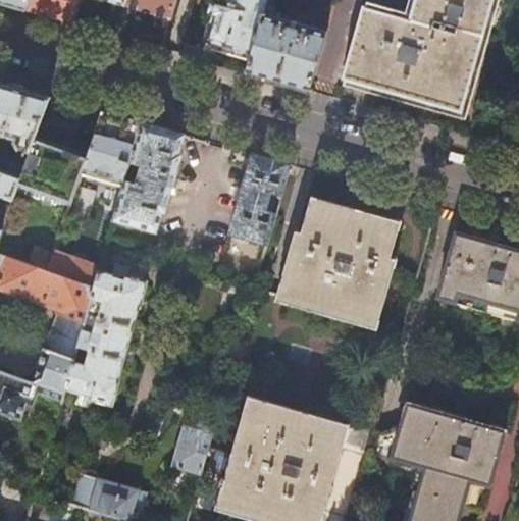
[(0,4),(9,7),(23,11),(27,0),(0,0),(0,4)]
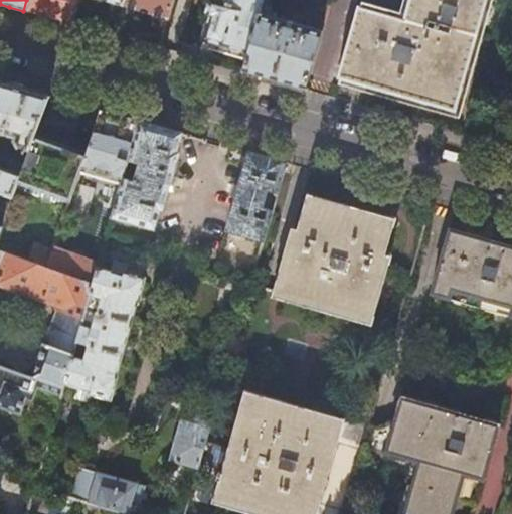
[(40,16),(71,24),(77,0),(26,0),(23,11),(40,16)]
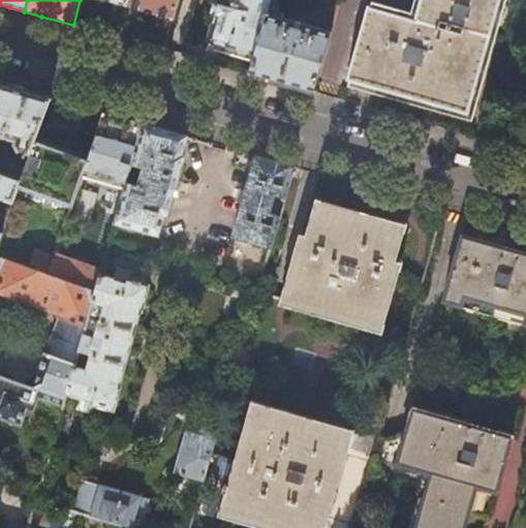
[(125,0),(123,6),(150,13),(172,21),(177,0),(125,0)]
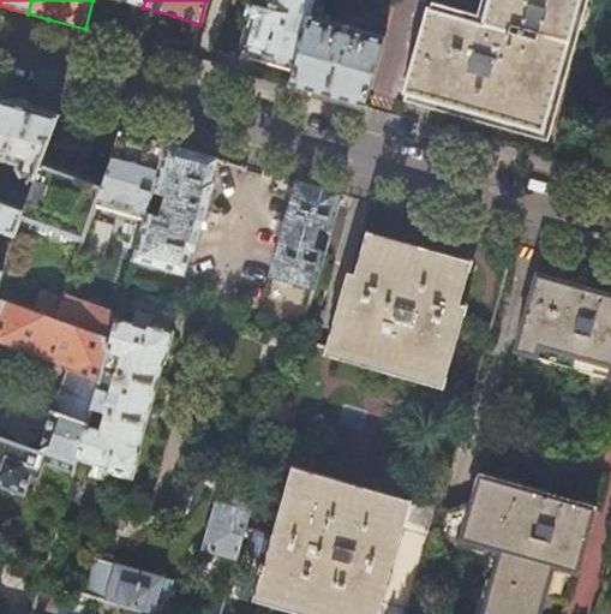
[(244,17),(247,22),(240,47),(261,53),(294,63),(312,0),(250,0),(247,3),(244,17)]
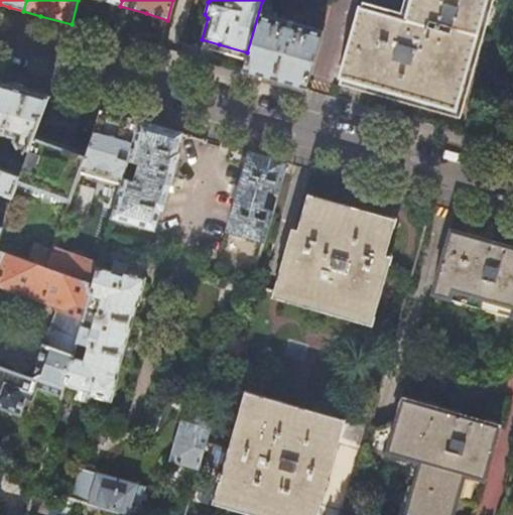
[(267,80),(303,90),(321,31),(267,16),(271,0),(262,0),(247,52),(241,73),(267,80)]
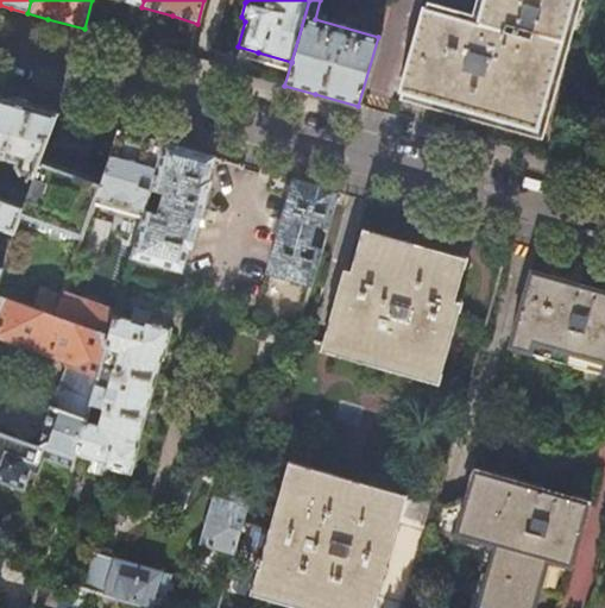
[(438,12),(421,7),(397,93),(449,108),(533,132),(561,32),(569,0),(479,0),(473,22),(438,12)]
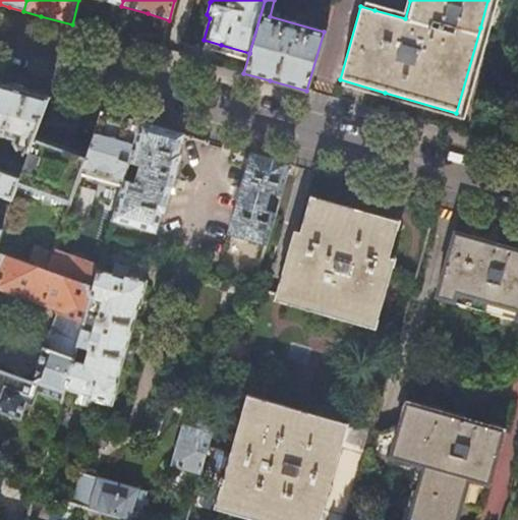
[(16,150),(26,153),(32,138),(46,97),(0,82),(0,134),(13,138),(12,142),(16,150)]
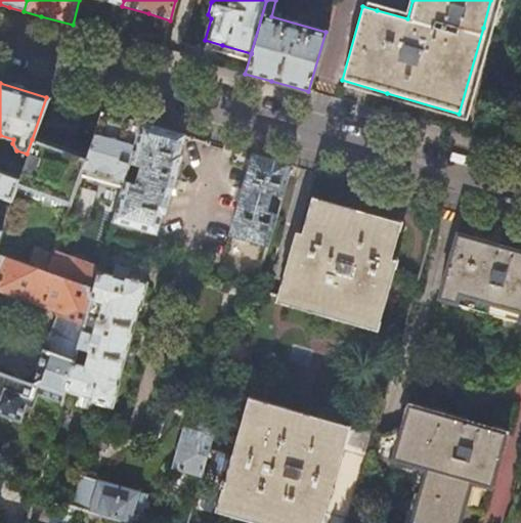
[(101,113),(85,158),(79,174),(122,186),(139,123),(111,115),(101,113)]
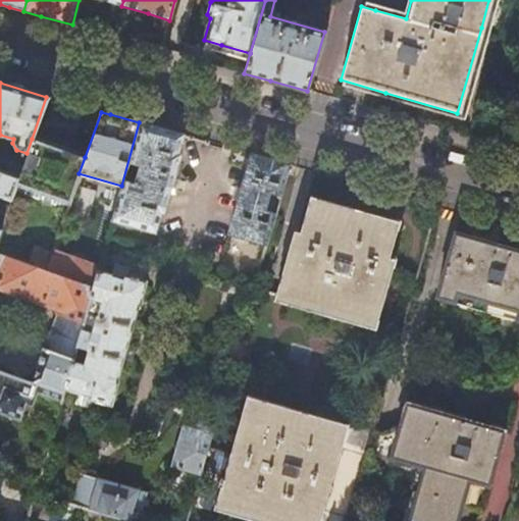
[(139,122),(121,186),(111,219),(154,231),(160,212),(163,212),(179,154),(176,153),(182,135),(152,126),(139,122)]
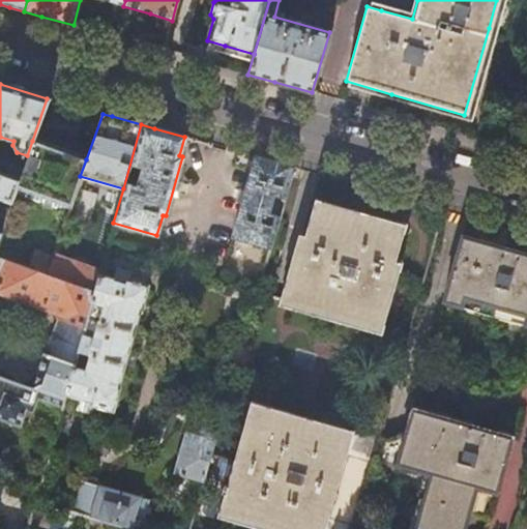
[(32,141),(27,155),(18,180),(16,187),(25,192),(69,208),(80,176),(86,159),(59,150),(41,144),(32,141)]
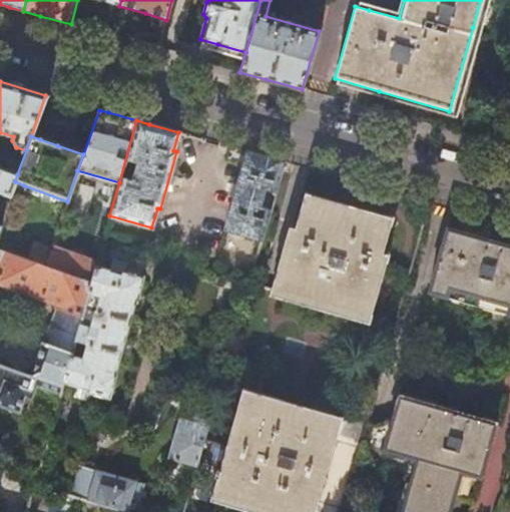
[(266,157),(246,151),(223,229),(260,240),(269,209),(260,206),(265,190),(274,193),(282,161),(266,157)]
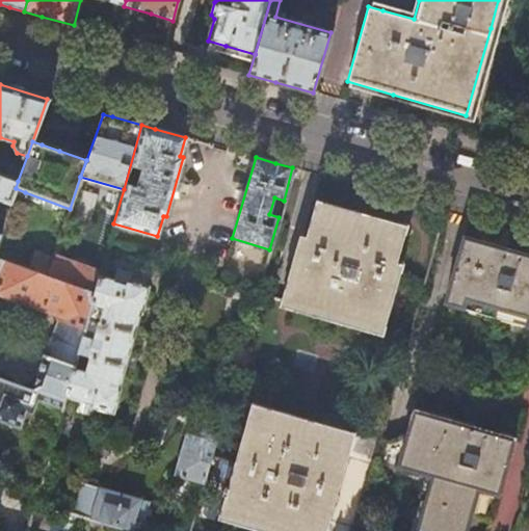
[(16,188),(18,181),(0,174),(0,261),(4,263),(9,250),(0,246),(0,201),(9,205),(16,188)]
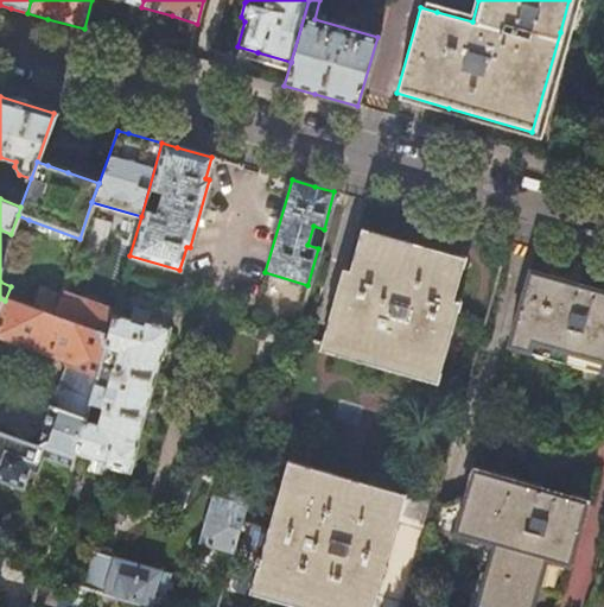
[(322,343),(434,377),(456,307),(449,304),(459,264),(424,253),(361,234),(348,277),(342,276),(322,343)]
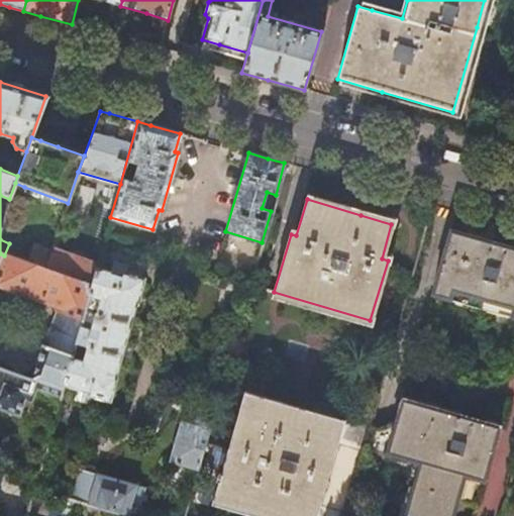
[(432,296),(513,319),(513,249),(470,237),(450,232),(432,296)]
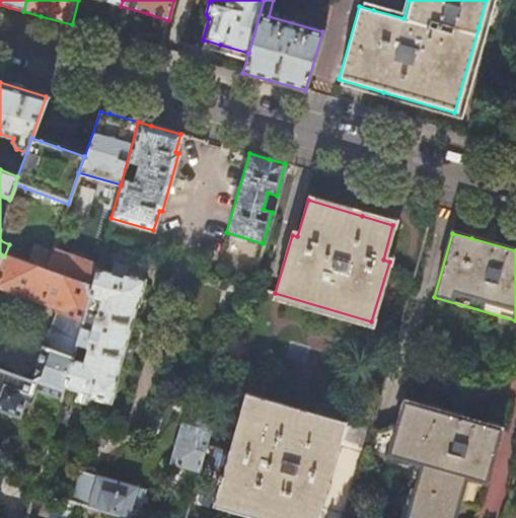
[(44,270),(48,257),(34,253),(29,266),(44,270)]
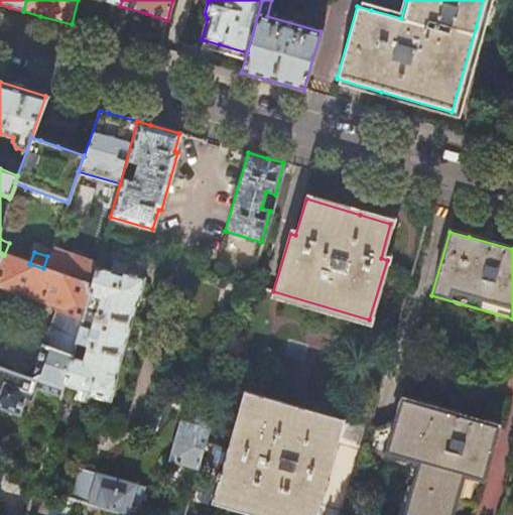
[(29,264),(4,255),(0,253),(0,290),(36,303),(37,300),(53,305),(52,310),(73,317),(74,326),(79,329),(80,326),(89,294),(91,285),(43,268),(29,264)]
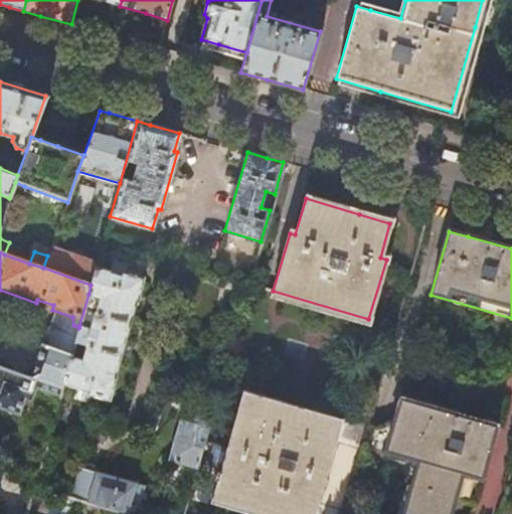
[(96,269),(48,252),(47,255),(43,268),(91,285),(96,269)]
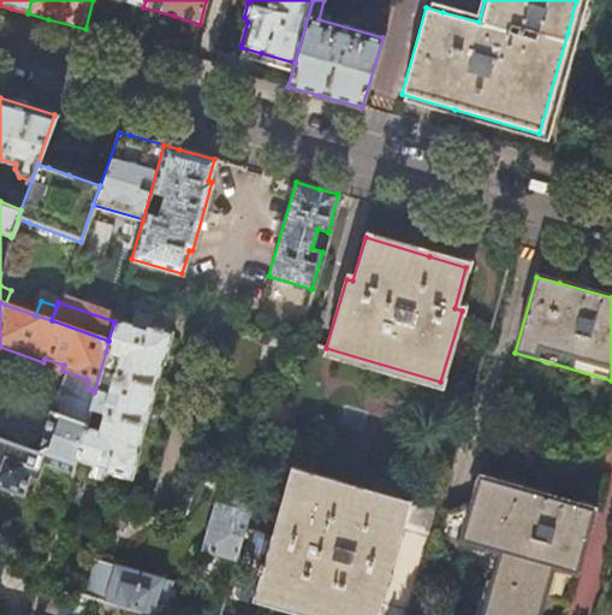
[(143,329),(114,321),(108,341),(106,352),(119,356),(114,373),(113,373),(107,392),(95,389),(94,392),(94,394),(90,406),(89,408),(104,413),(99,431),(84,427),(75,460),(104,468),(104,471),(129,478),(137,451),(135,450),(161,360),(162,361),(170,333),(144,325),(143,329)]
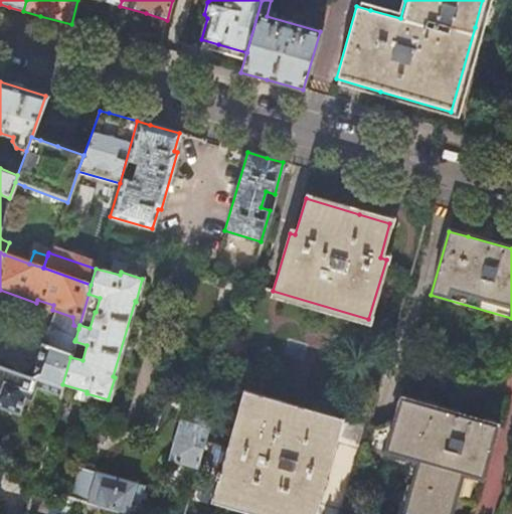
[(17,323),(12,334),(31,341),(34,331),(32,330),(32,329),(17,323)]
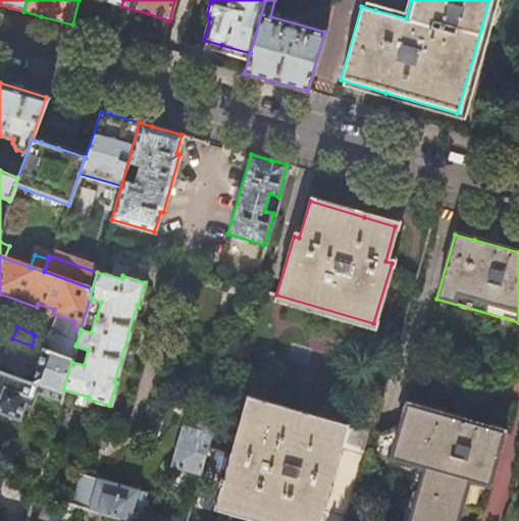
[(71,360),(75,346),(76,344),(52,336),(41,349),(71,360)]
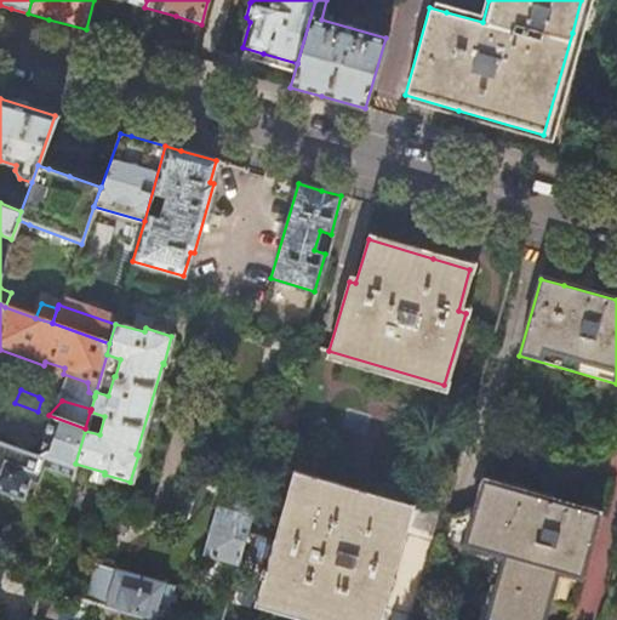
[(72,475),(75,464),(85,431),(85,428),(49,415),(36,455),(0,443),(0,493),(23,500),(29,481),(36,483),(41,466),(72,475)]
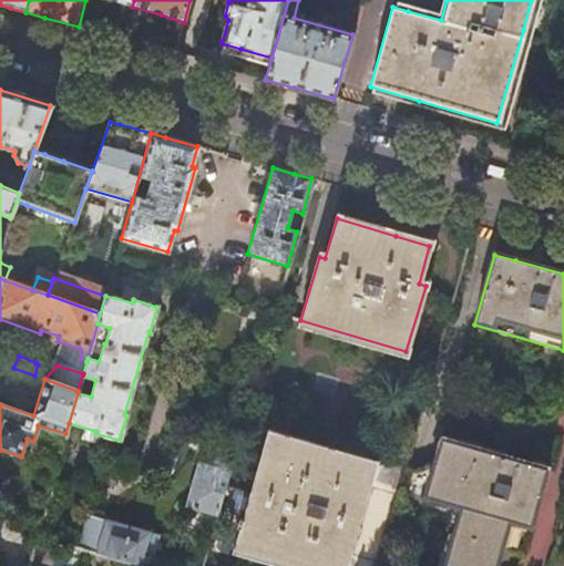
[(455,508),(439,565),(496,565),(510,523),(531,530),(547,470),(441,440),(424,498),(455,508)]
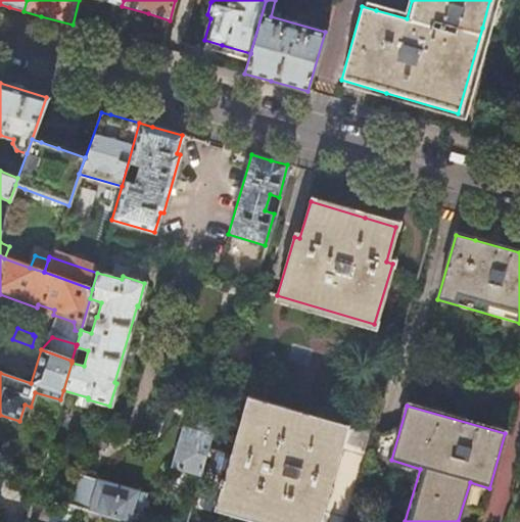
[(266,417),(244,411),(225,478),(221,477),(219,485),(223,486),(216,511),(253,521),(318,521),(342,439),(345,430),(268,408),(266,417)]
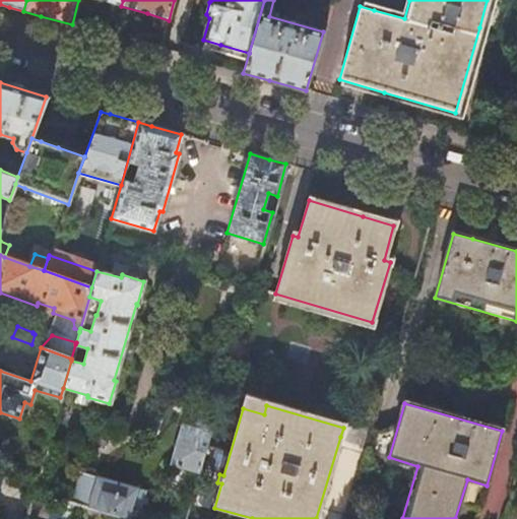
[(198,472),(212,423),(199,418),(195,429),(181,425),(170,464),(198,472)]
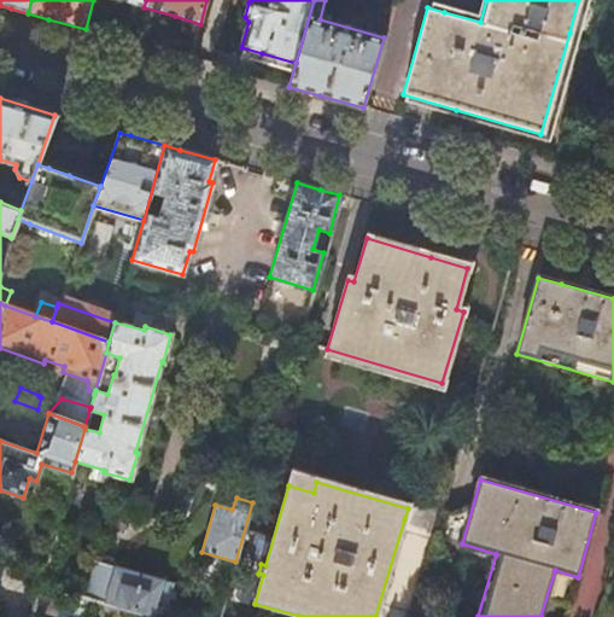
[(116,568),(105,604),(147,616),(152,616),(156,604),(165,606),(173,585),(163,582),(163,581),(116,568)]
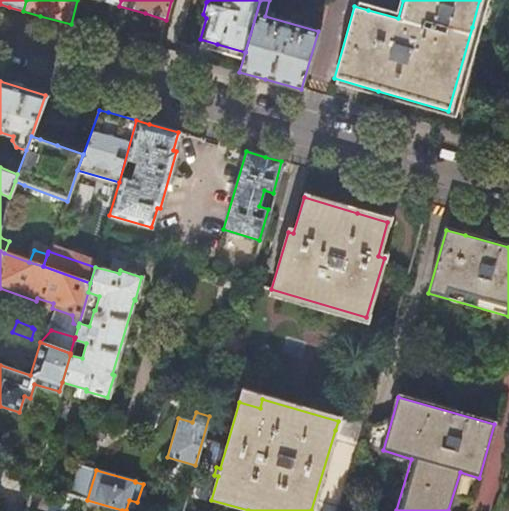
[(181,510),(184,502),(171,497),(166,510),(181,510)]
